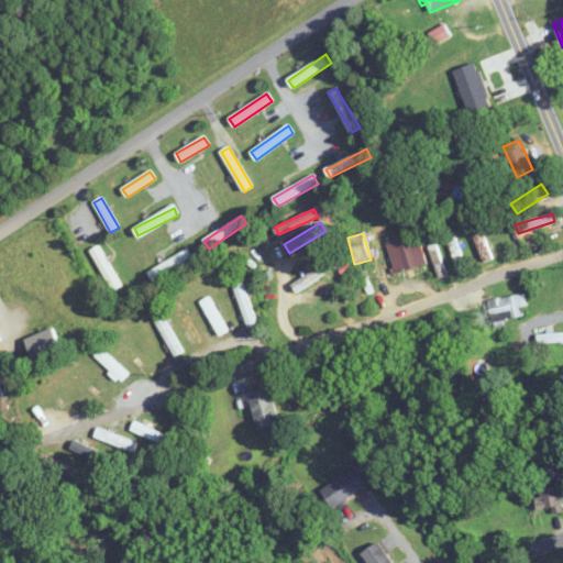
[(386,244),(395,274),(427,265),(418,235),(386,244)]
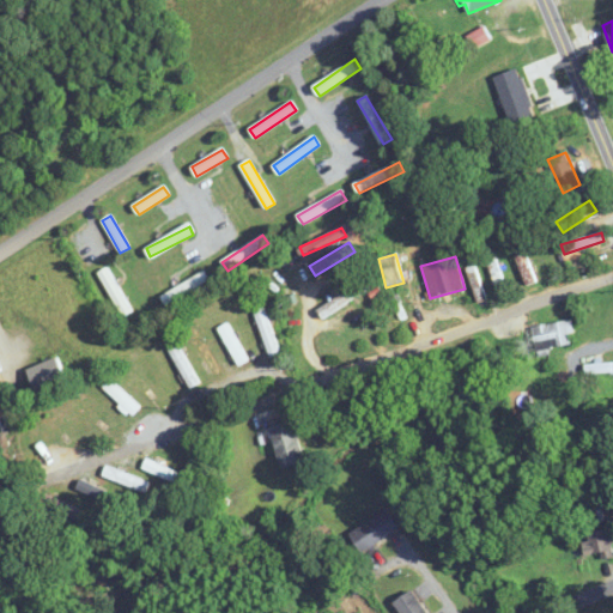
[(467,269),(478,302),(486,299),(474,267),(467,269)]
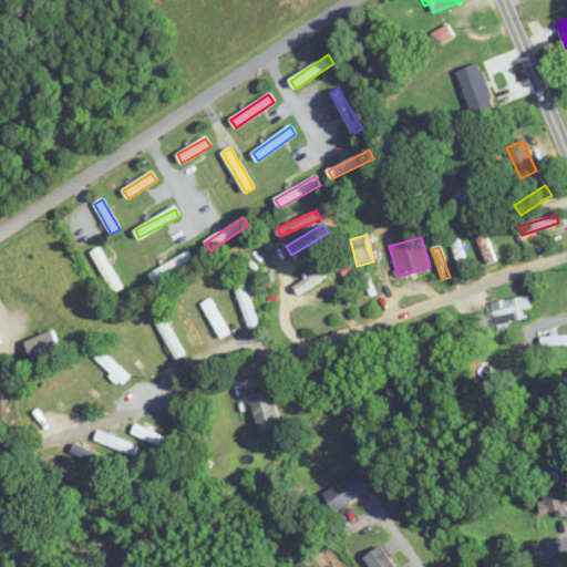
[(120,289),(101,248),(92,251),(112,294),(120,289)]
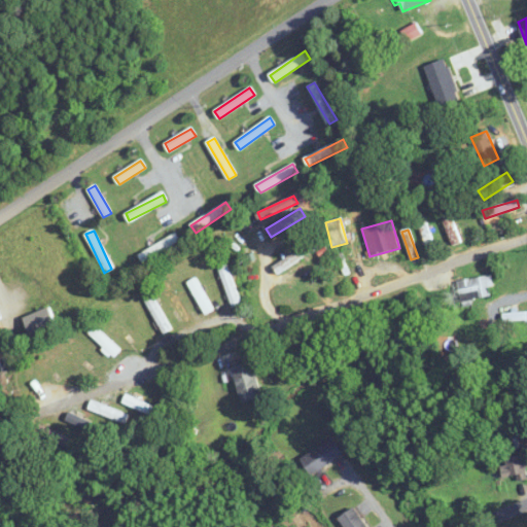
[(139,256),(144,264),(179,242),(175,234),(139,256)]
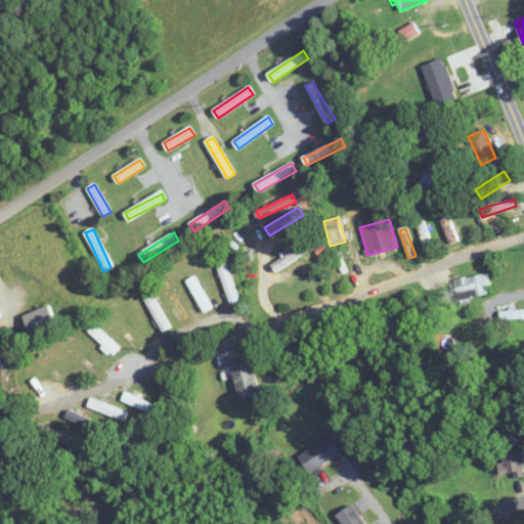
[(317,247),(312,238),(272,266),(276,273),(317,247)]
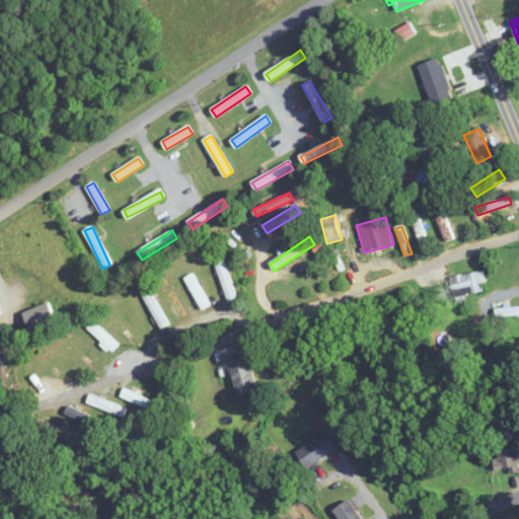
[(423,249),(429,247),(425,237),(420,238),(423,249)]
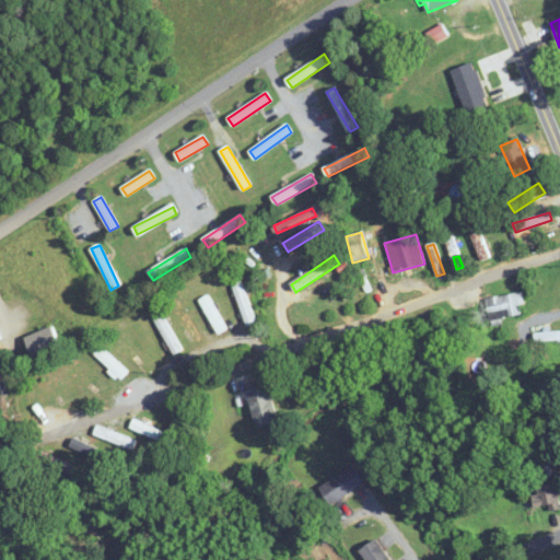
[(257,322),(238,281),(230,286),(249,326),(257,322)]
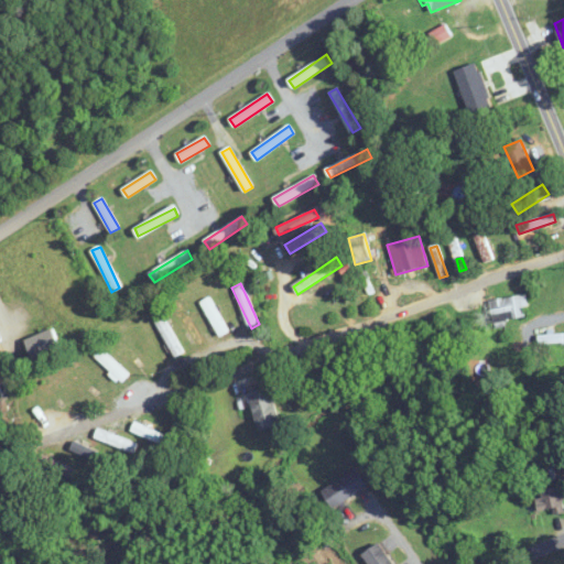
[(494,323),(528,315),(523,294),(489,301),(494,323)]
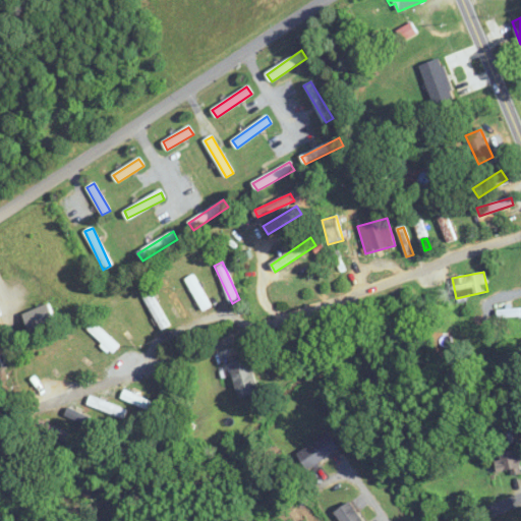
[(212,306),(193,275),(185,280),(204,311),(212,306)]
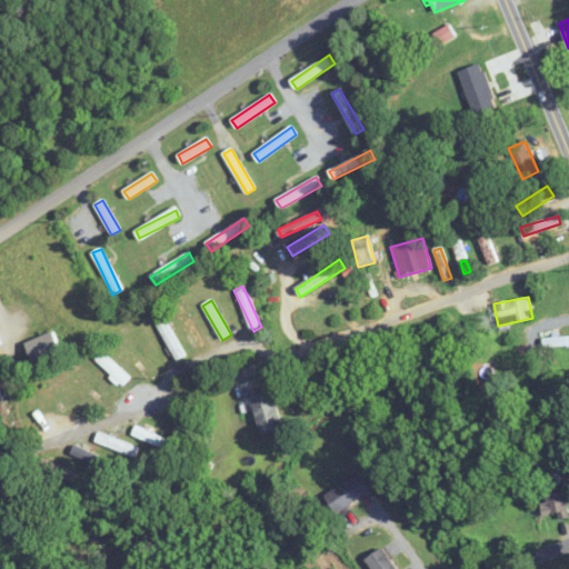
[(155,320),(177,360),(186,356),(163,316),(155,320)]
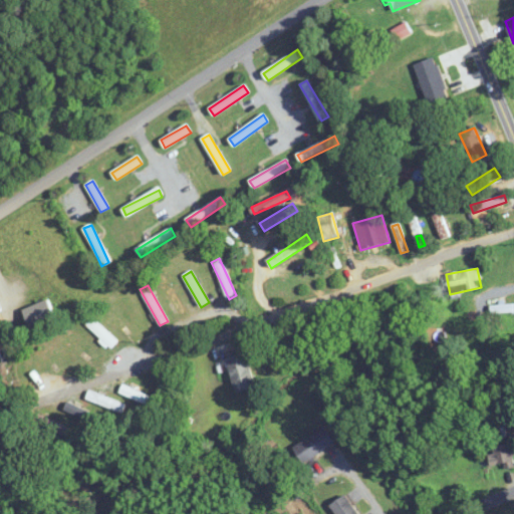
[(31,328),(56,318),(48,299),(23,309),(31,328)]
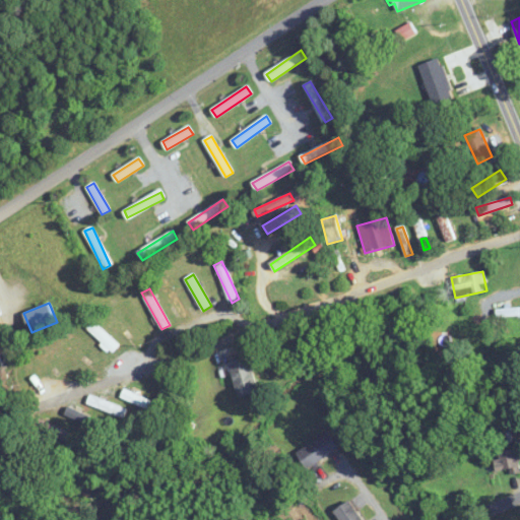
[(115,351),(121,344),(92,321),(86,329),(115,351)]
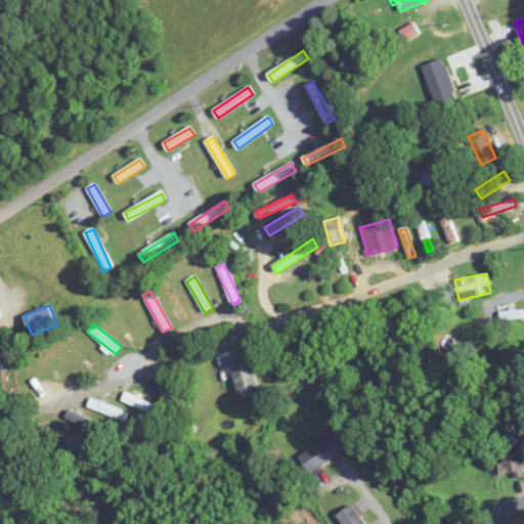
[(230,364),(241,398),(261,392),(251,358),(230,364)]
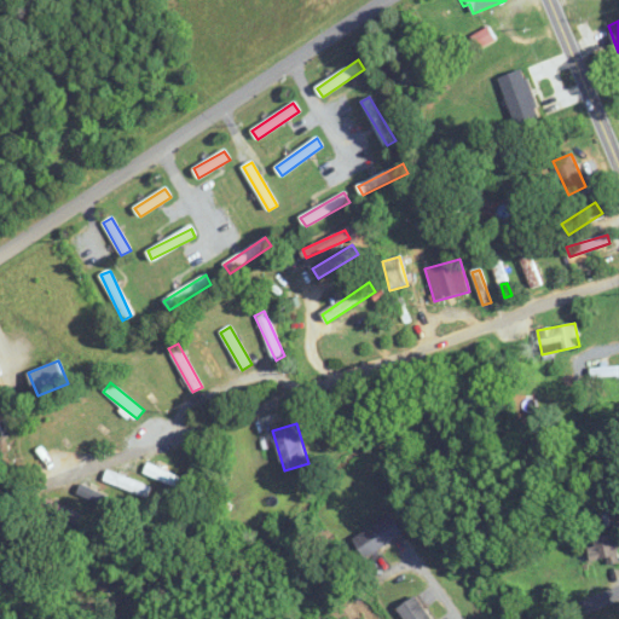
[(183,478),(150,462),(145,472),(178,487),(183,478)]
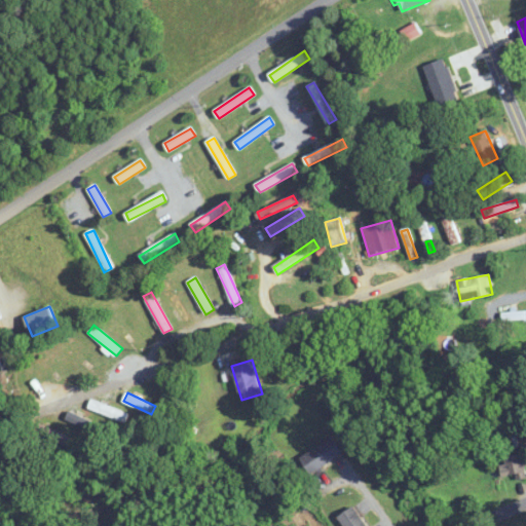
[(88,408),(125,422),(128,413),(91,399),(88,408)]
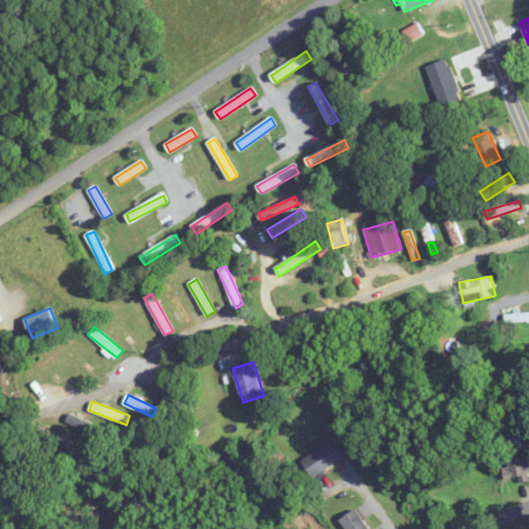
[(67,421),(82,428),(85,422),(69,414),(67,421)]
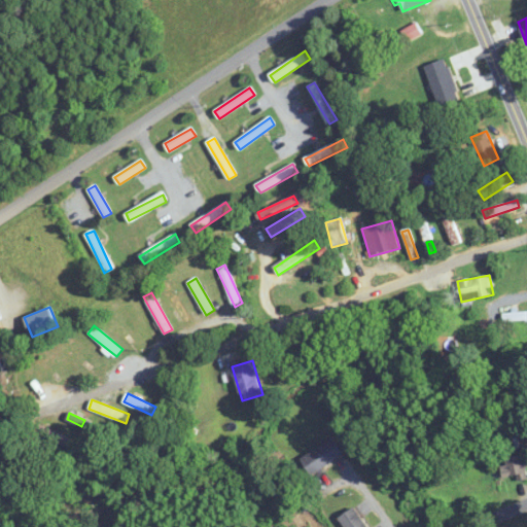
[(344,454),(332,437),(301,459),(311,475),(344,454)]
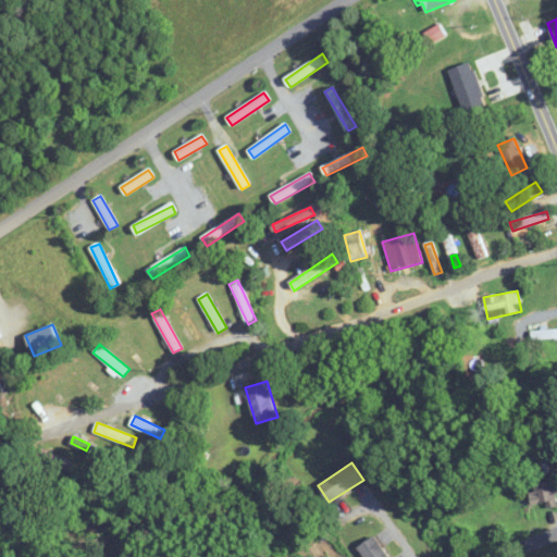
[(531,504),(545,503),(546,507),(556,506),(556,492),(556,481),(529,483),(531,504)]
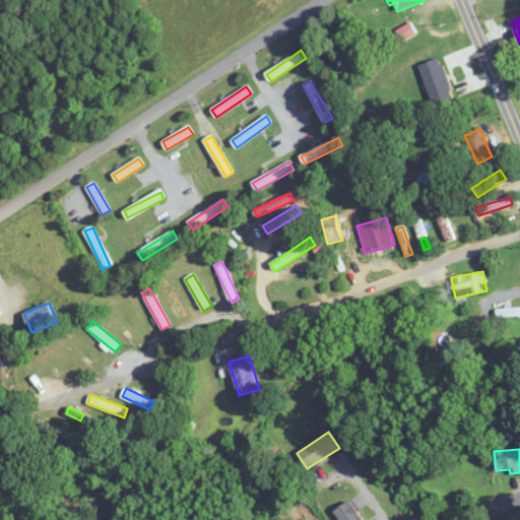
[(333,511),(339,519),(362,519),(349,501),(333,511)]
